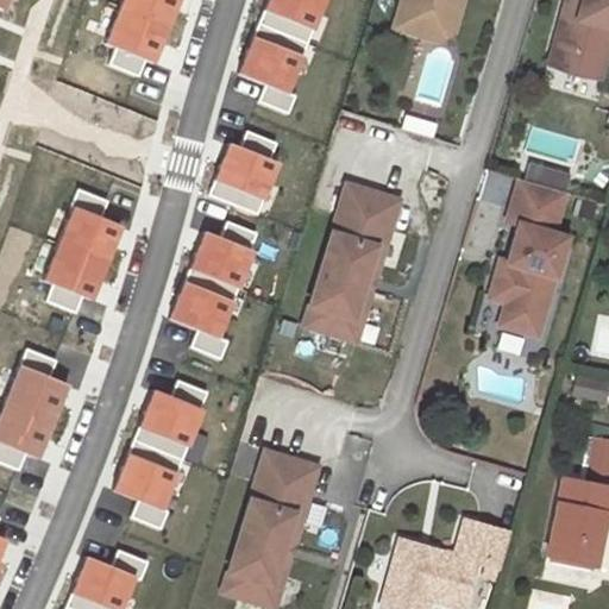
[(437,14),(456,20),(462,0),(400,0),(395,18),(416,24),(437,14)]
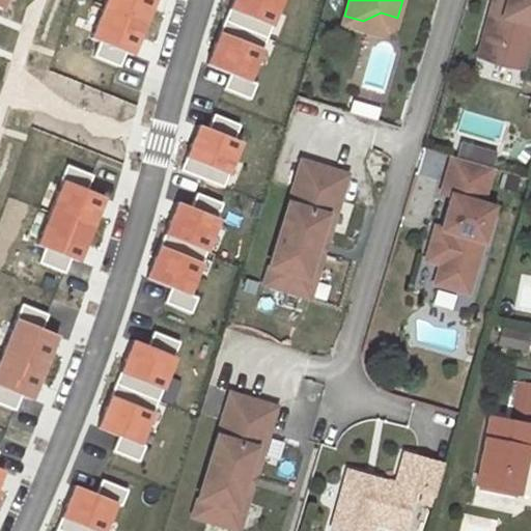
[(530,0),(493,0),(483,36),(527,49),(530,33),(530,0)]
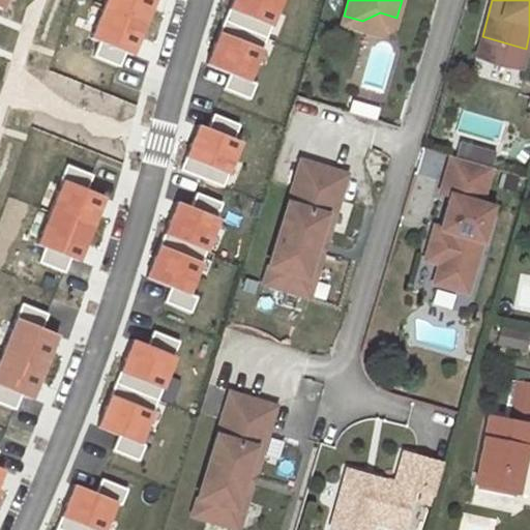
[(344,16),(341,26),(379,37),(392,30),(396,18),(380,12),(362,21),(344,16)]
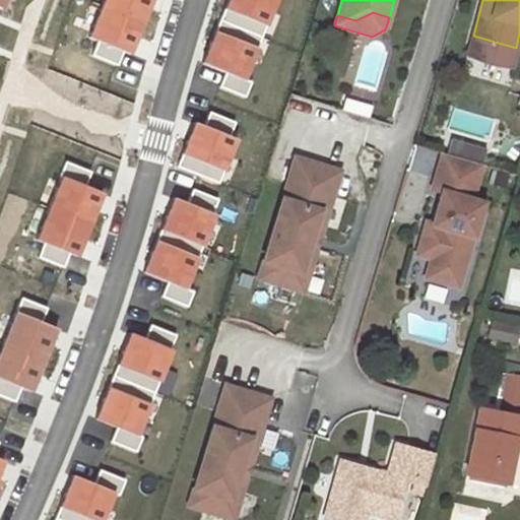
[(516,48),(473,36),(468,53),(511,65),(516,48)]
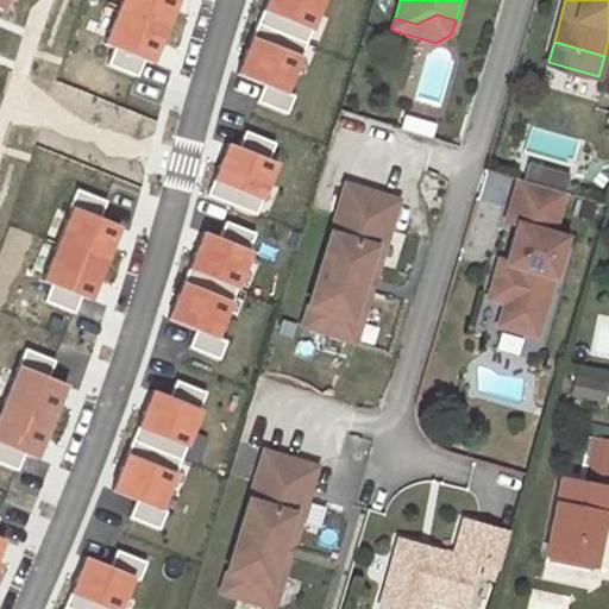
[(565,237),(552,233),(563,192),(516,180),(506,223),(518,225),(507,263),(507,264),(510,265),(508,272),(497,270),(490,299),(507,303),(501,326),(539,337),(565,237)]
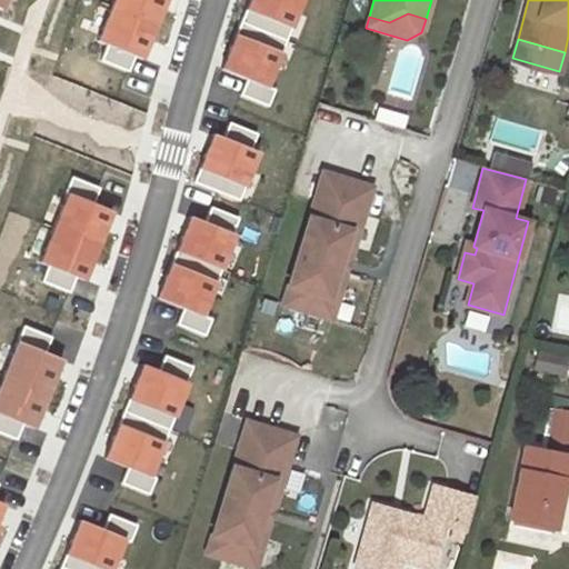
[(321,176),(281,307),(329,321),(369,190),(321,176)]
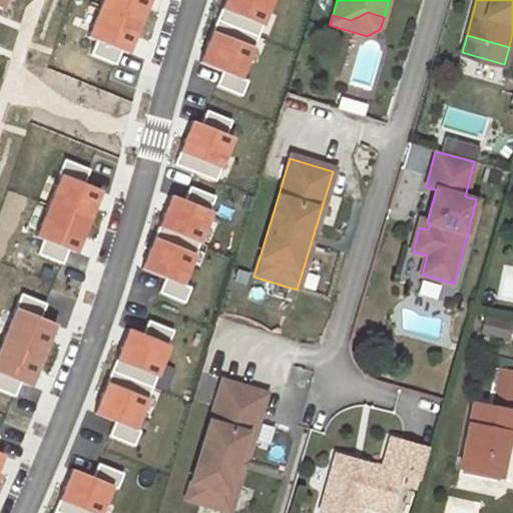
[(427,222),(427,221),(421,220),(419,227),(428,229),(430,223),(427,222)]
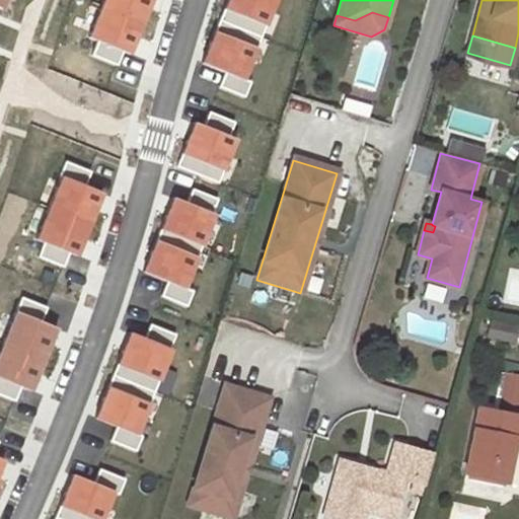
[(491,320),(488,337),(513,342),(517,326),(491,320)]
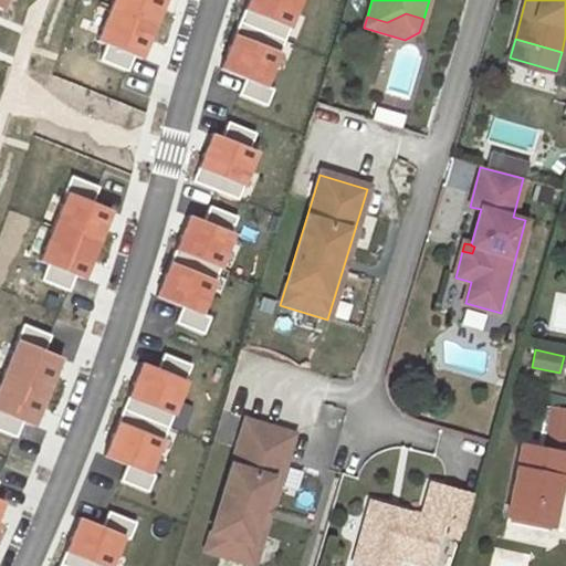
[(159,368),(187,380),(194,365),(166,354),(159,368)]
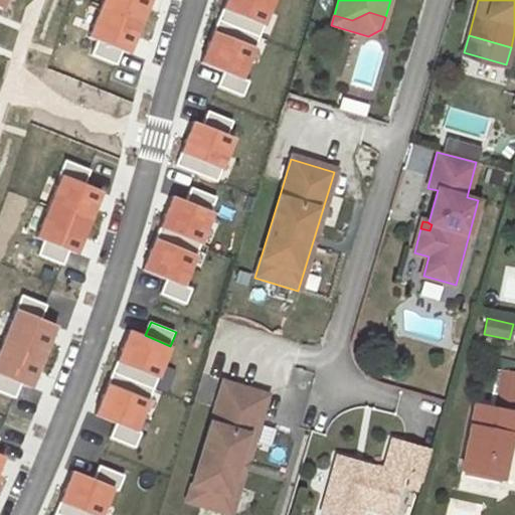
[(145,335),(131,329),(96,414),(117,423),(140,433),(175,348),(170,346),(145,335)]
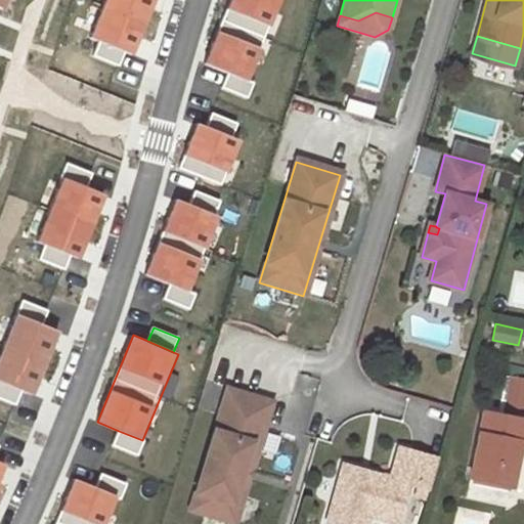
[(523,381),(514,379),(506,416),(522,420),(523,407),(523,381)]
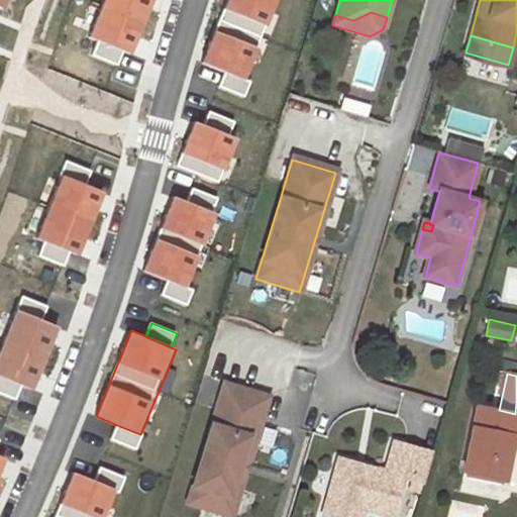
[(230,516),(267,400),(222,386),(187,506),(223,516),(230,516)]
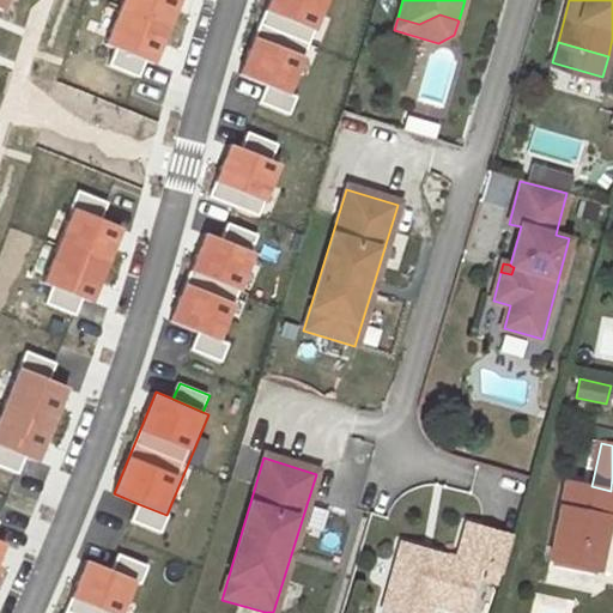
[(565,481),(550,558),(596,568),(607,517),(612,517),(612,491),(611,491),(592,486),(565,481)]
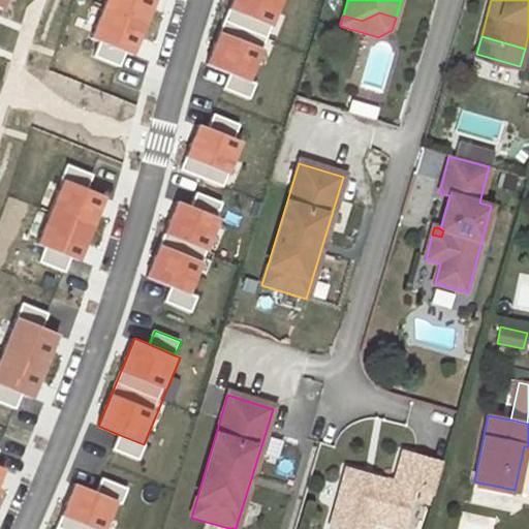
[(138,460),(144,444),(120,435),(114,449),(138,460)]
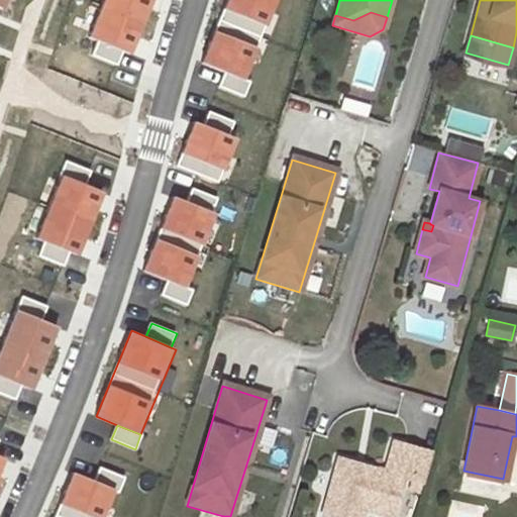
[(424,483),(432,451),(394,440),(386,470),(338,456),(324,506),(363,516),(365,509),(393,516),(405,477),(424,483)]
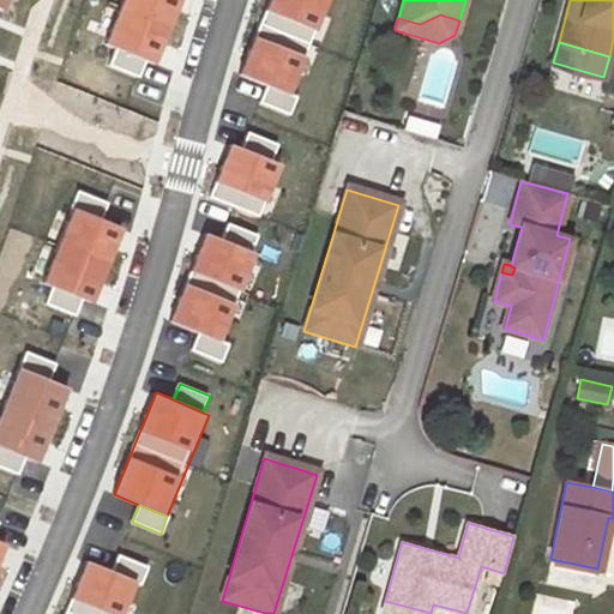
[(120,555),(114,571),(139,581),(145,583),(151,569),(120,555)]
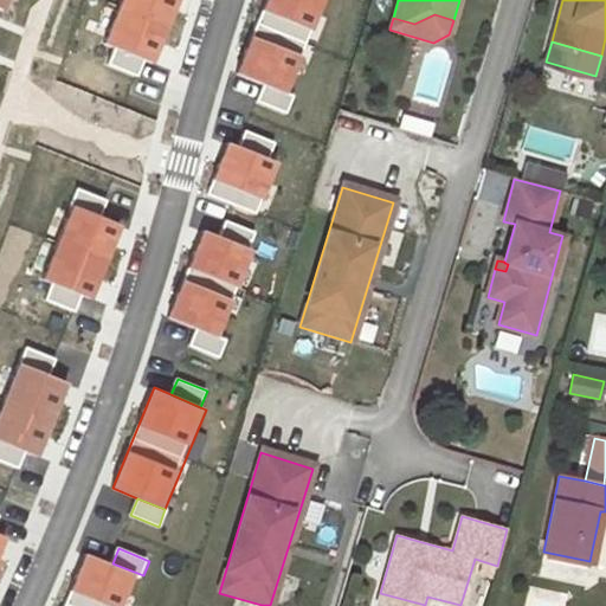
[(113,563),(85,553),(63,605),(124,605),(137,573),(113,563)]
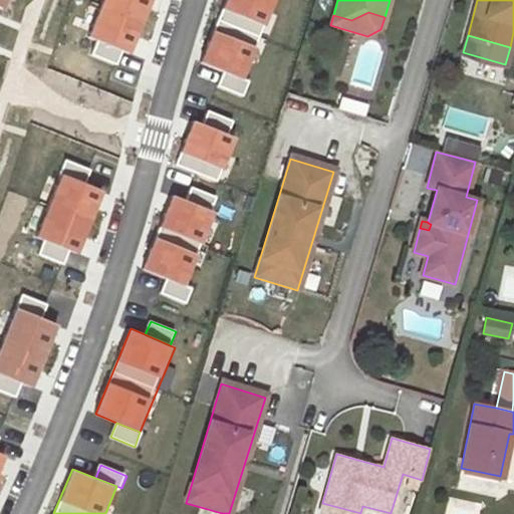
[(324,513),(359,513),(360,513),(322,503),(319,512),(324,513)]
